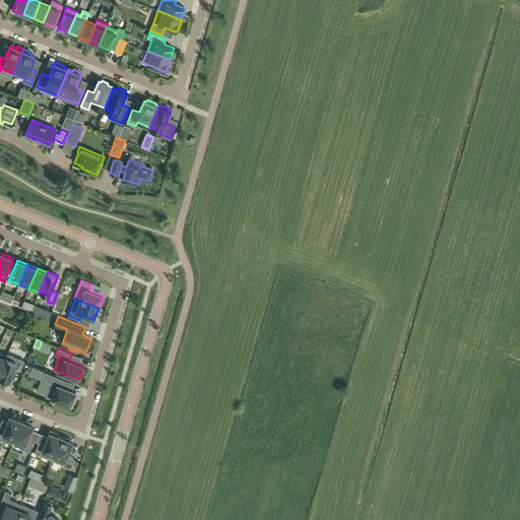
[(8,353),(0,372),(0,377),(9,381),(14,369),(20,371),(24,361),(8,353)]
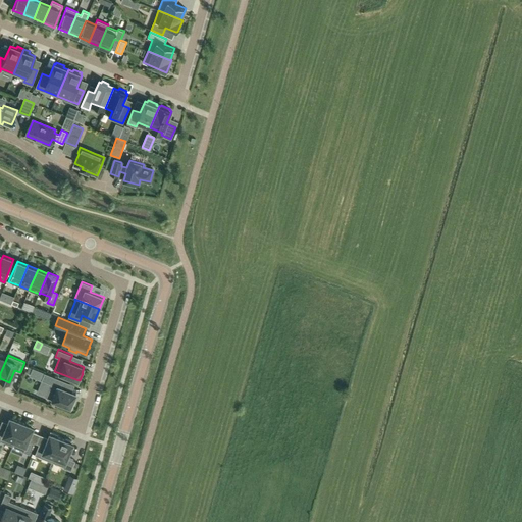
[(46,398),(64,405),(63,406),(71,409),(74,401),(73,401),(76,394),(62,387),(65,381),(45,372),(42,380),(37,394),(46,398)]
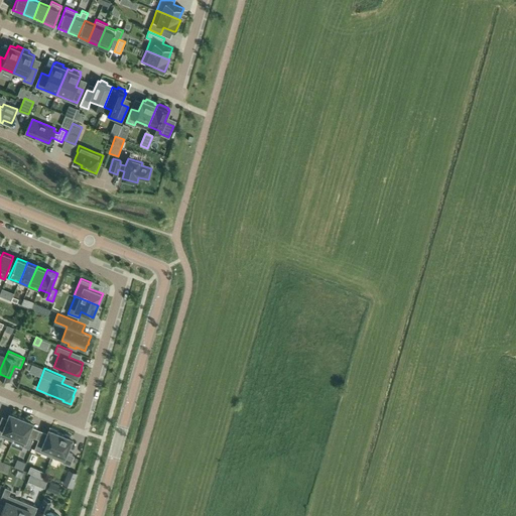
[(12,440),(21,417),(10,413),(4,426),(0,424),(0,436),(1,435),(12,440)]
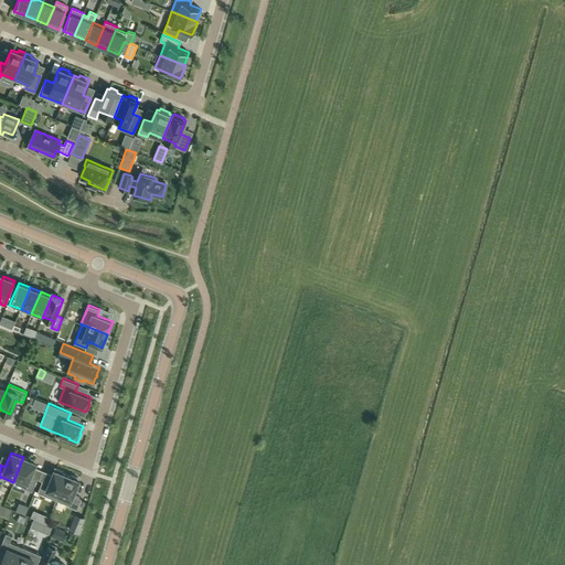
[(30,477),(36,462),(35,461),(35,460),(29,458),(28,459),(23,457),(13,482),(14,482),(16,480),(27,484),(25,489),(32,491),(36,480),(30,477)]
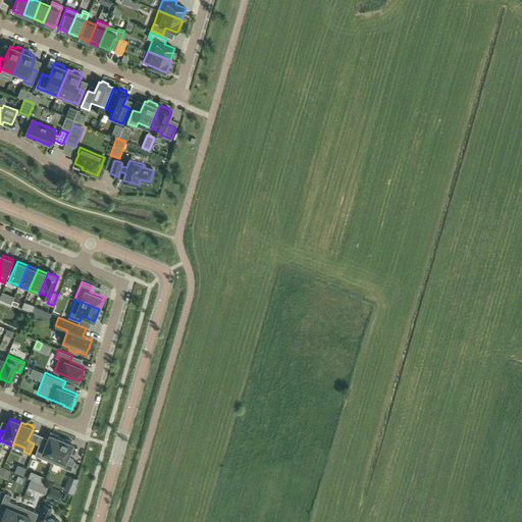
[(52,462),(61,438),(58,437),(58,435),(52,433),(51,434),(50,433),(45,447),(39,445),(35,455),(52,462)]
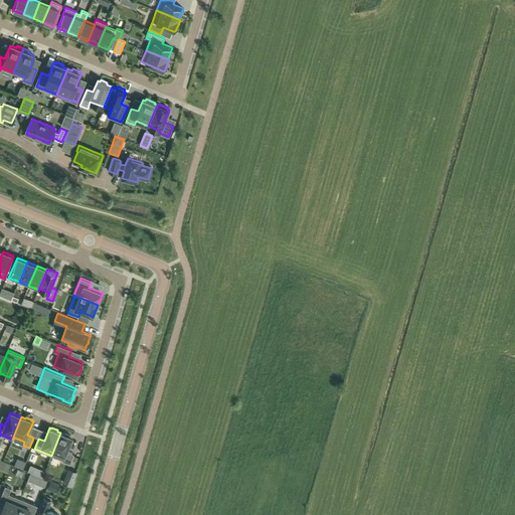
[(71,437),(71,436),(65,434),(64,435),(60,433),(51,456),(62,460),(61,461),(69,464),(74,454),(66,451),(72,438),(71,437)]
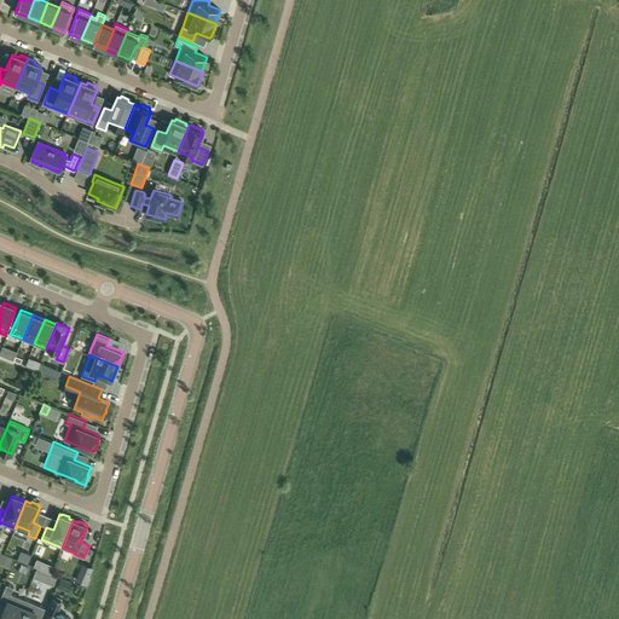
[(15,528),(12,533),(27,539),(28,536),(29,531),(17,526),(16,528),(15,528)]
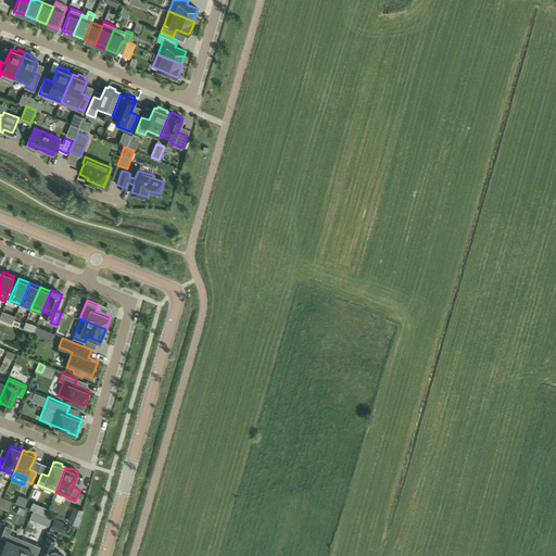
[(0,506),(9,509),(11,502),(2,498),(0,504),(0,506)]
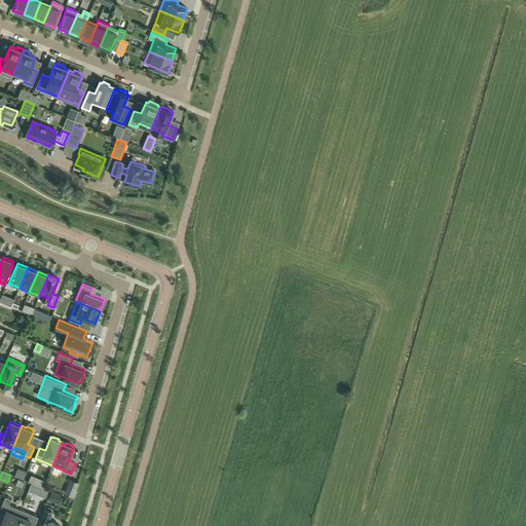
[(68,487),(65,493),(73,496),(76,490),(75,490),(78,482),(71,479),(68,487)]
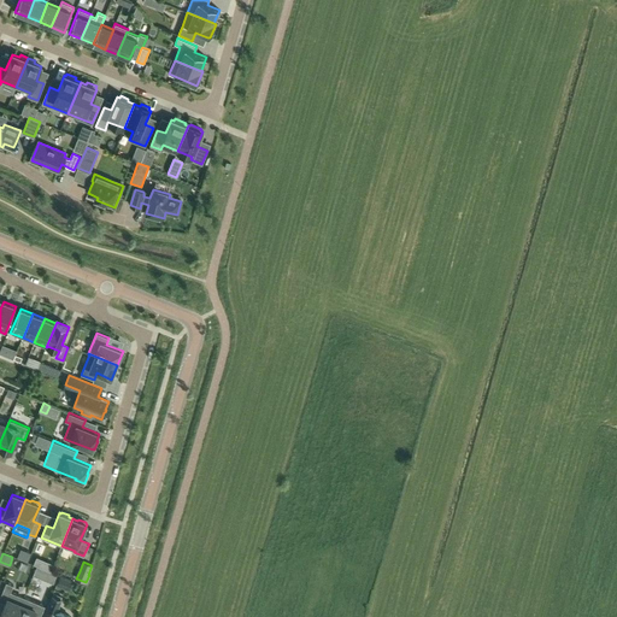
[(16,616),(24,597),(11,592),(13,585),(6,582),(0,597),(0,601),(6,604),(0,616),(16,616)]
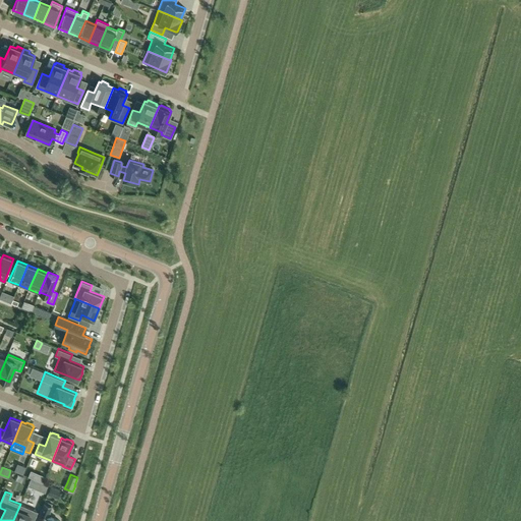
[(52,506),(45,503),(39,518),(37,520),(59,520),(48,516),(52,506)]
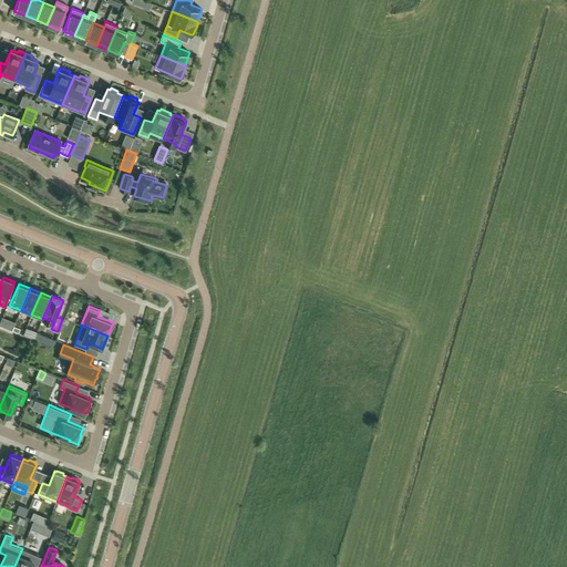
[(34,566),(37,566),(41,556),(22,548),(14,566),(30,566),(31,565),(34,566)]
